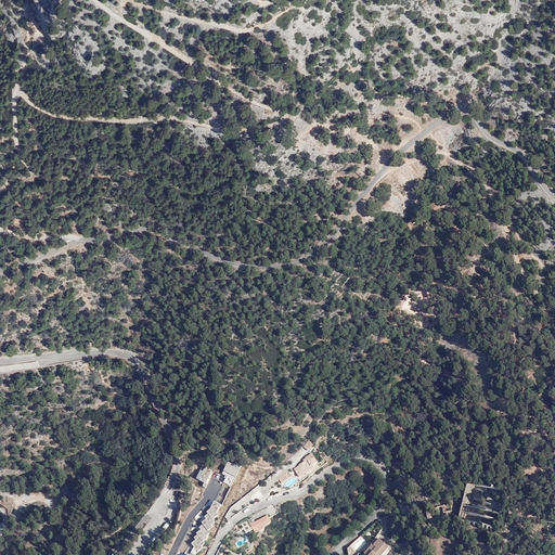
[(310,441),(305,447),(308,451),(313,447),(310,441)]
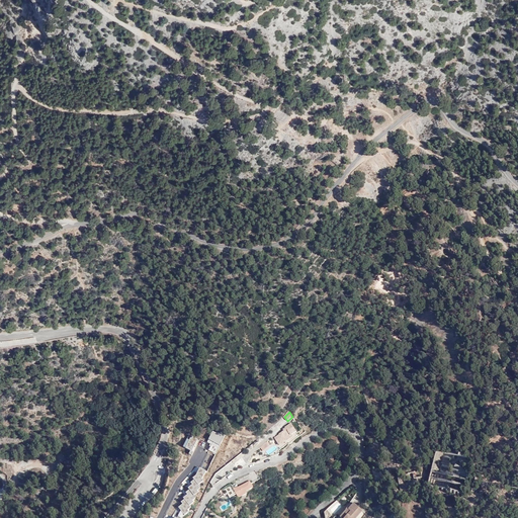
[(275,438),(276,441),(278,440),(286,441),(293,437),(291,435),(296,432),(291,425),(285,428),(285,429),(283,431),(284,432),(279,434),(279,435),(275,438)]
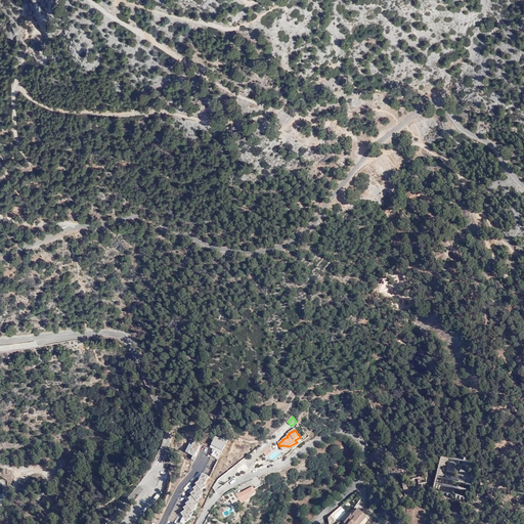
[(272,446),(263,452),(266,456),(274,449),(272,446)]
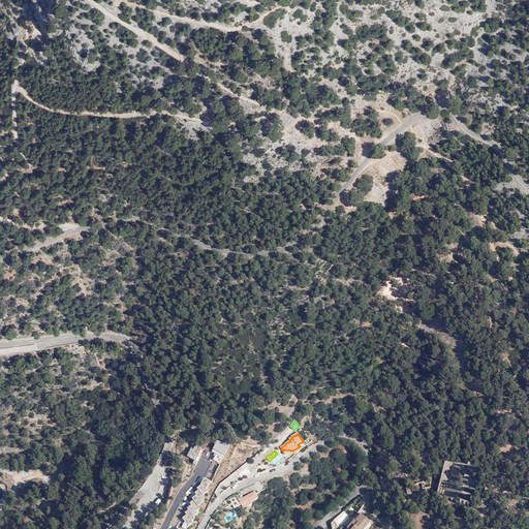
[(443,461),(436,497),(471,504),(474,489),(473,489),(475,476),(470,475),(472,466),(455,462),(453,469),(457,470),(456,472),(449,470),(450,463),(443,461)]
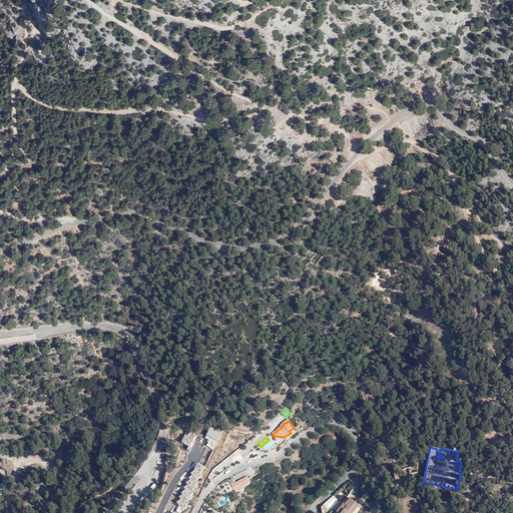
[(234,489),(236,493),(244,489),(244,486),(251,482),(247,476),(232,485),(229,480),(219,486),(222,491),(225,489),(228,493),(234,489)]
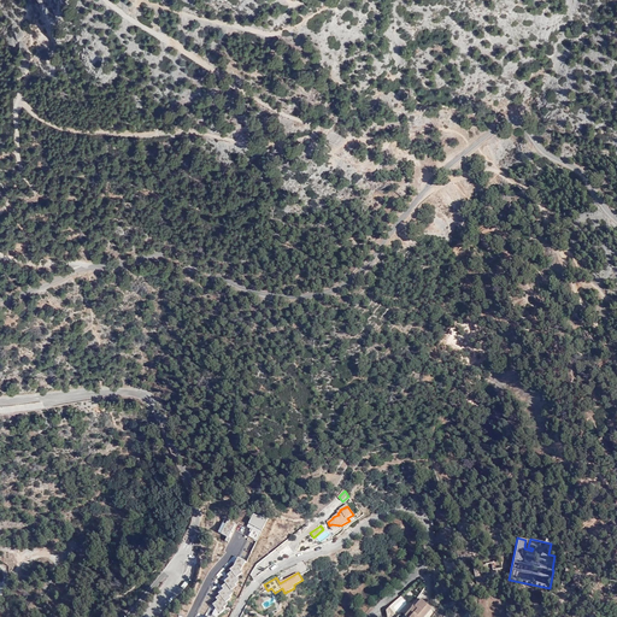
[(422,616),(432,607),(422,599),(415,606),(415,605),(405,616),(406,616),(422,616)]
